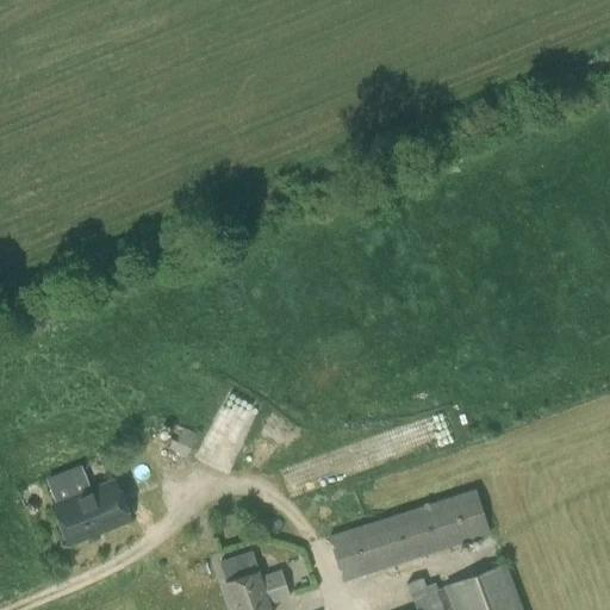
[(222,408),(207,435),(235,449),(249,422),(222,408)]
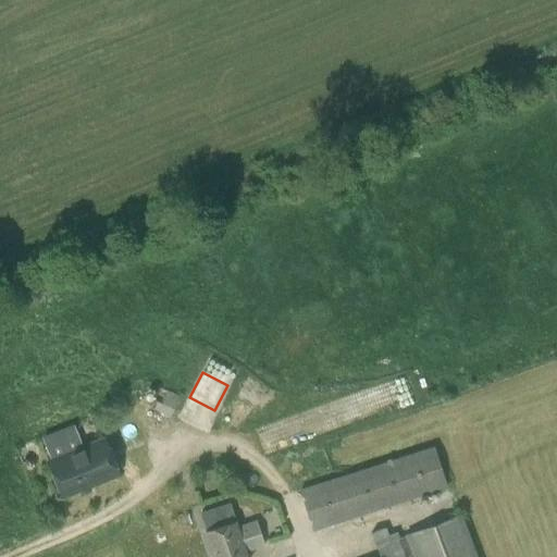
[(161,386),(155,406),(172,412),(180,393),(161,386)]
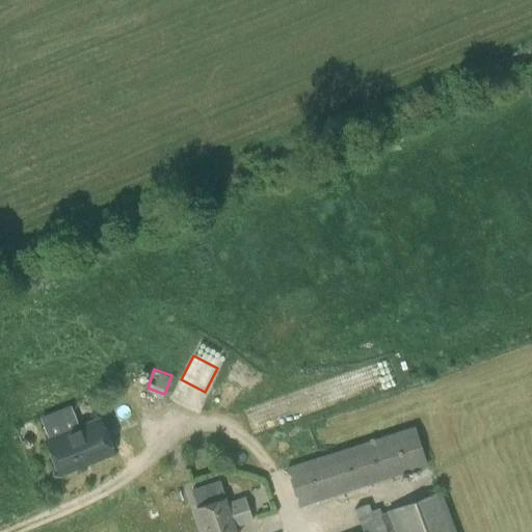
[(180,380),(171,396),(194,408),(203,393),(180,380)]
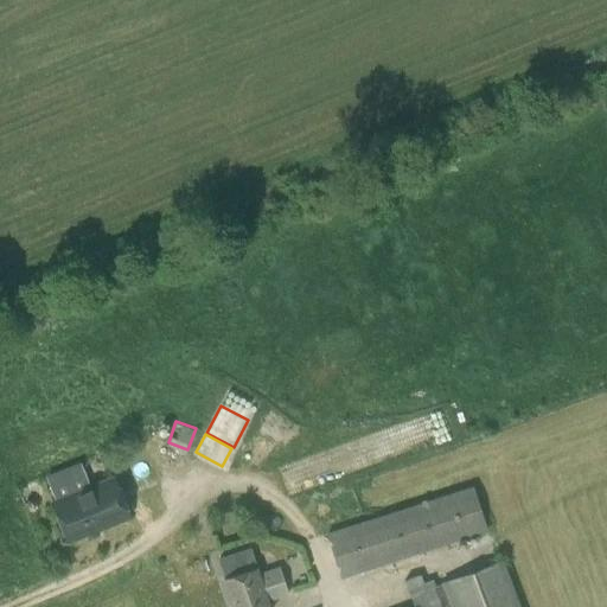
[(52,502),(68,541),(127,517),(112,478),(52,502)]
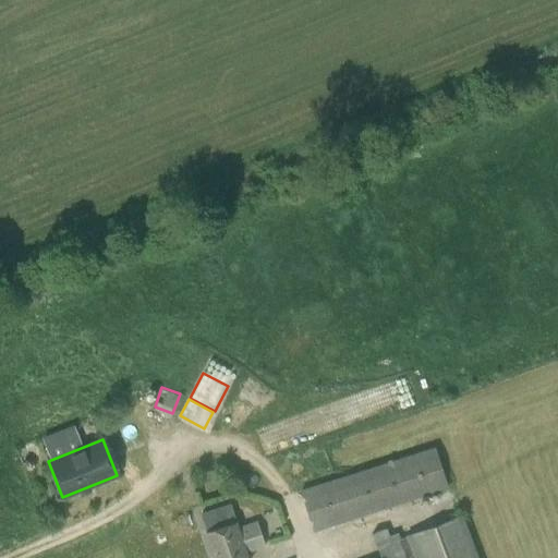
[(300,490),(313,531),(447,488),(433,447),(300,490)]
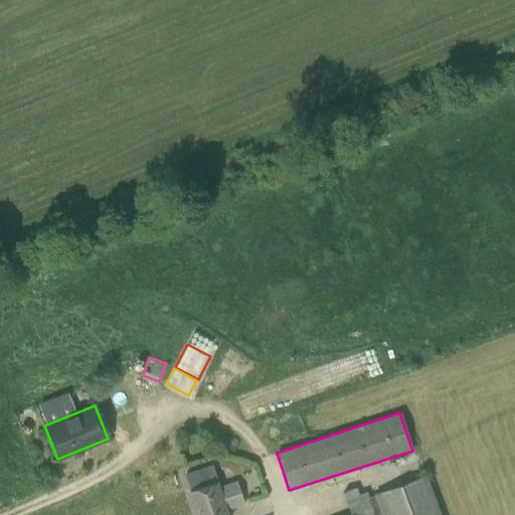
[(227,514),(226,510),(243,504),(235,481),(218,487),(211,465),(183,474),(197,514),(227,514)]
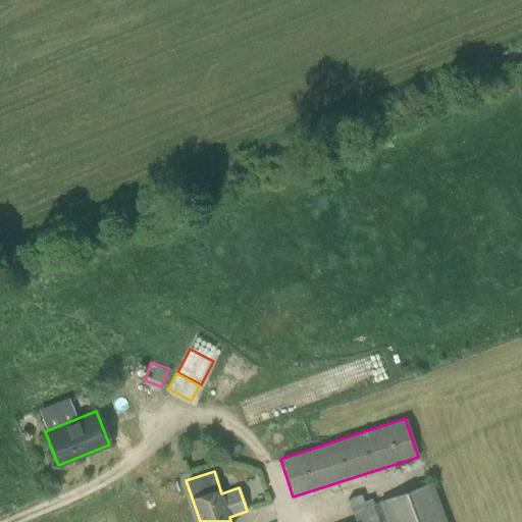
[(356,521),(353,521),(384,521),(386,521),(447,521),(432,481),(379,502),(374,504),(371,499),(364,501),(361,493),(347,499),(356,521)]
